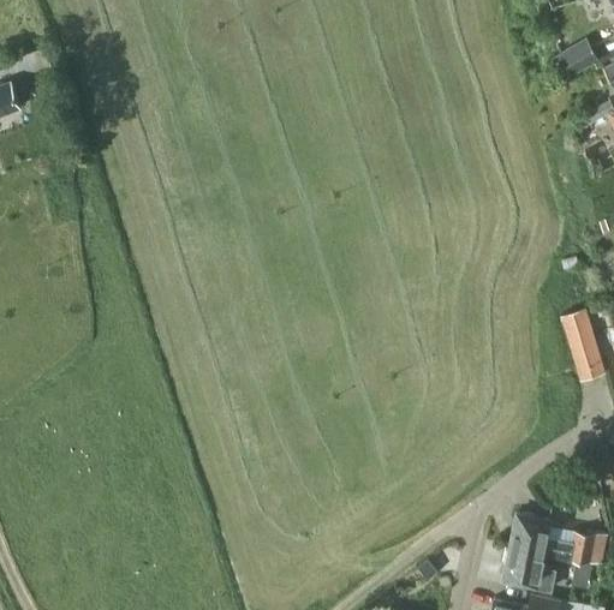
[(567,49),(550,58),(562,82),(597,63),(590,51),(573,59),(567,49)]
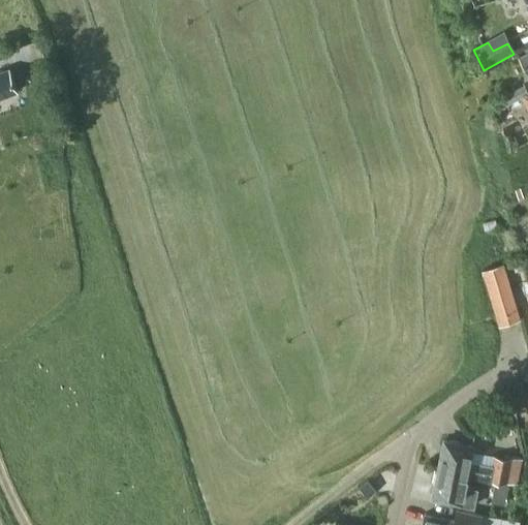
[(527,54),(519,59),(527,74),(527,54)]
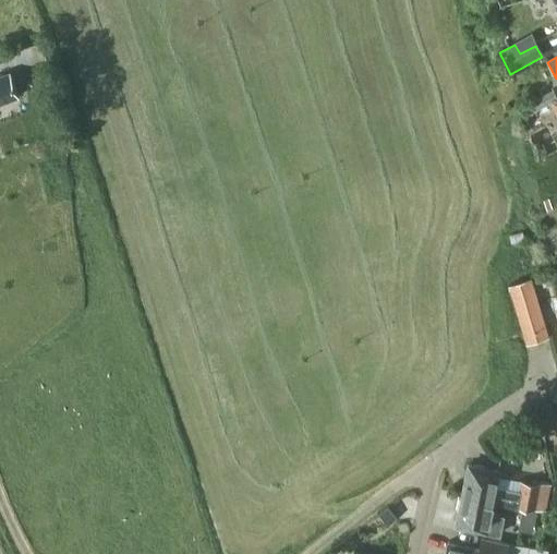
[(0,107),(19,100),(9,73),(0,75),(0,107)]
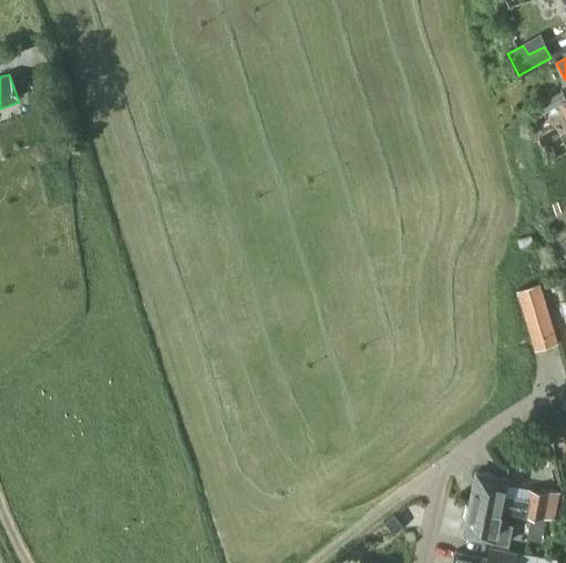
[(563,105),(565,103),(562,95),(533,112),(537,120),(557,109),(563,106),(563,105)]
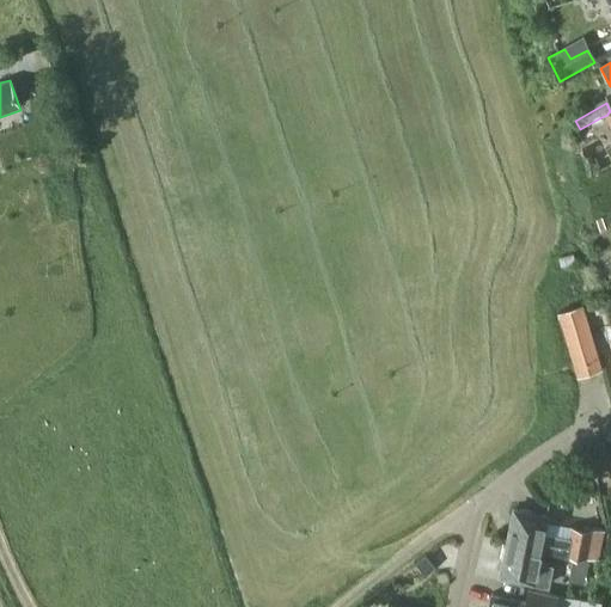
[(600,373),(581,308),(558,316),(578,380),(600,373)]
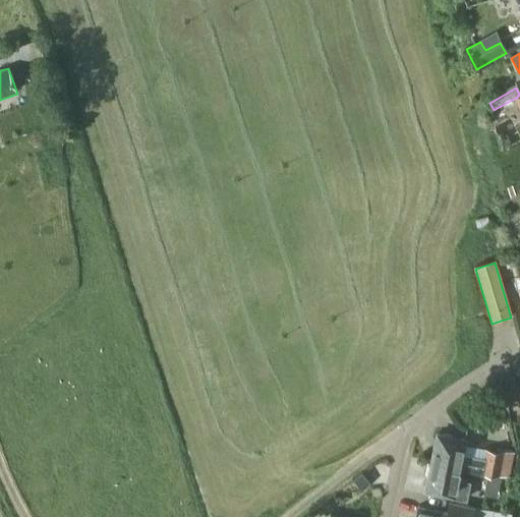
[(487,404),(482,393),(471,398),(476,409),(487,404)]
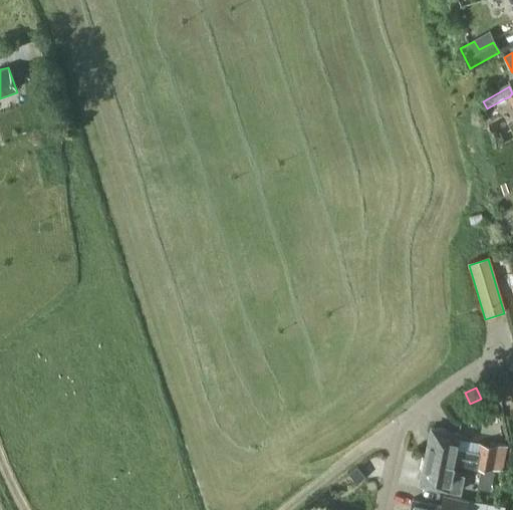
[(430,430),(425,459),(453,465),(475,470),(492,473),(502,474),(506,451),(496,449),(479,447),(478,456),(456,451),(459,436),(430,430)]
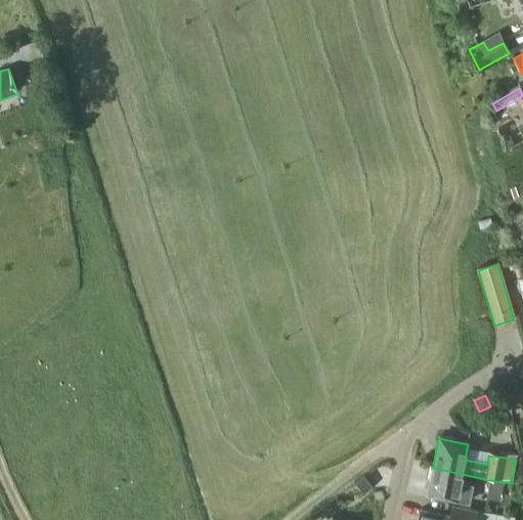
[(462,474),(433,468),(427,495),(468,505),(471,487),(460,484),(462,474)]
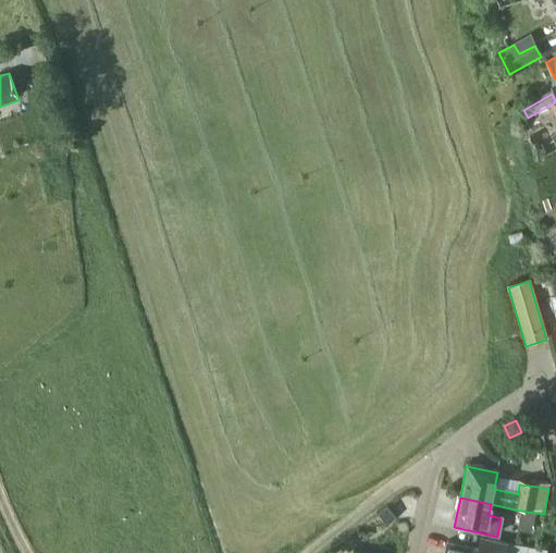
[(533,515),(520,513),(517,531),(530,535),(533,515)]
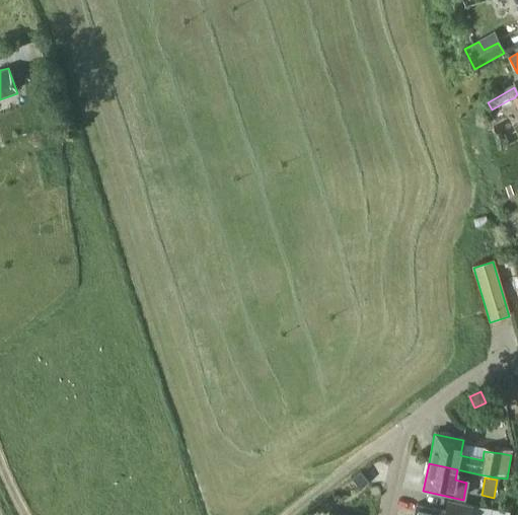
[(469,514),(470,508),(447,503),(445,513),(416,507),(414,514),(469,514)]
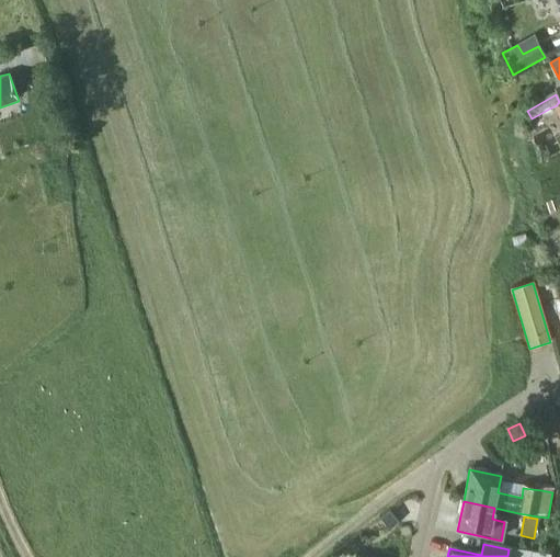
All buildings are outlined.
